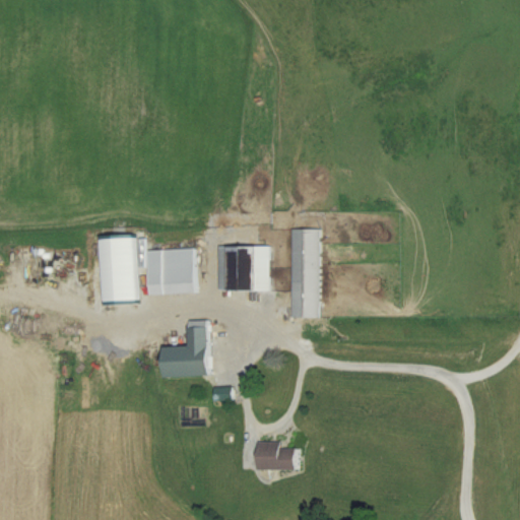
[(323,319),(323,230),(294,230),(294,319),(323,319)]
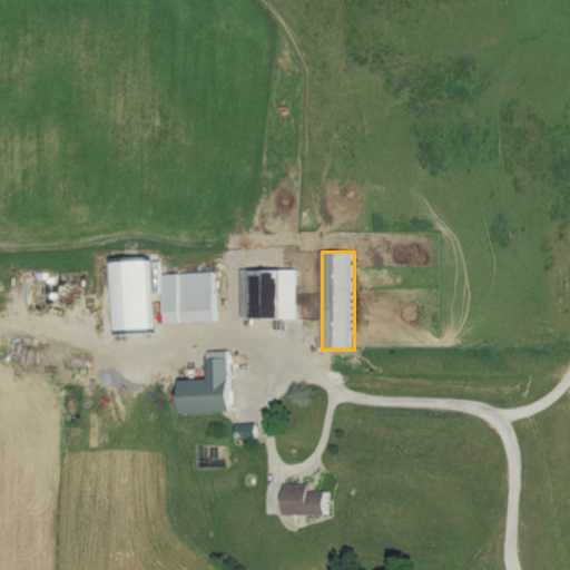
[(244,320),(286,320),(286,271),(244,271),(244,320)]
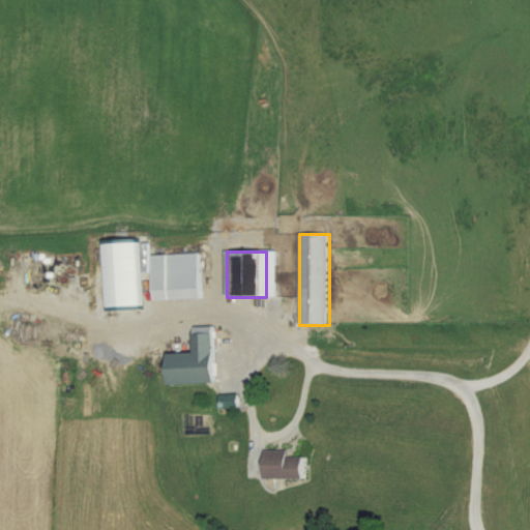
[(156,301),(202,299),(201,254),(154,255),(156,301)]
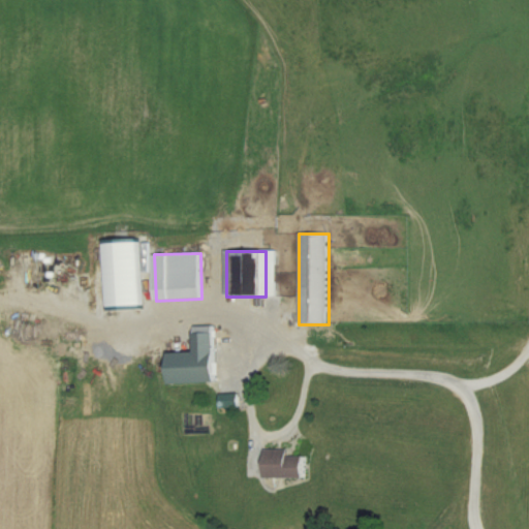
[(196,327),(197,354),(172,354),(173,385),(219,384),(217,327),(196,327)]
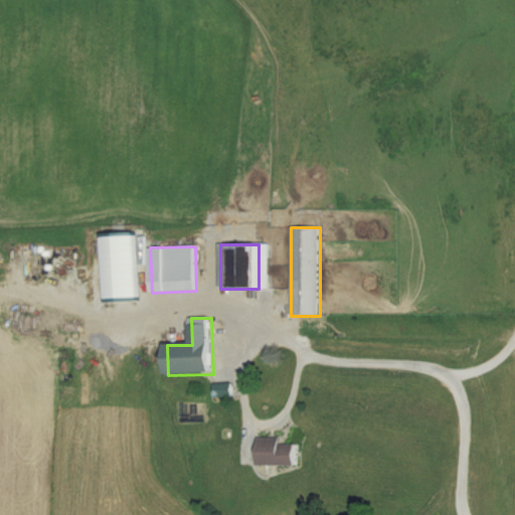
[(301,468),(301,446),(283,446),(283,441),(260,441),(260,468),(301,468)]
